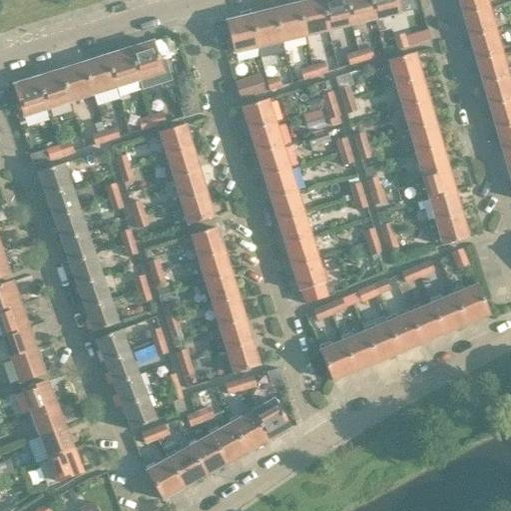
[(330,29),(323,0),(312,0),(308,0),(301,2),(301,3),(299,3),(307,35),(330,29)]
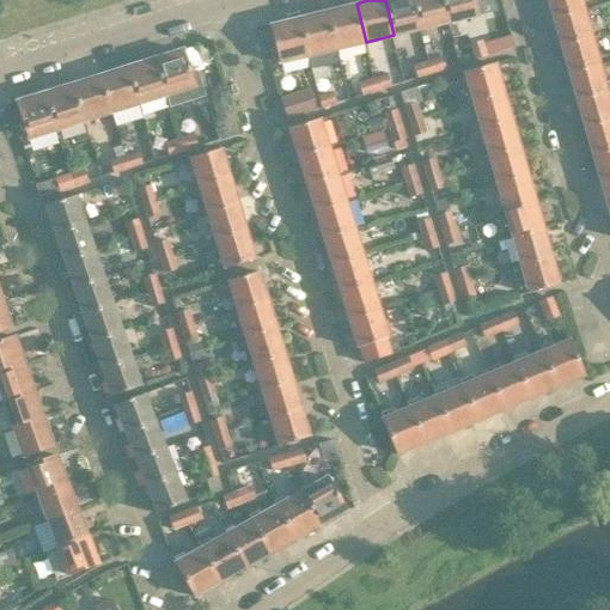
[(421,28),(414,0),(385,0),(394,35),(421,28)]
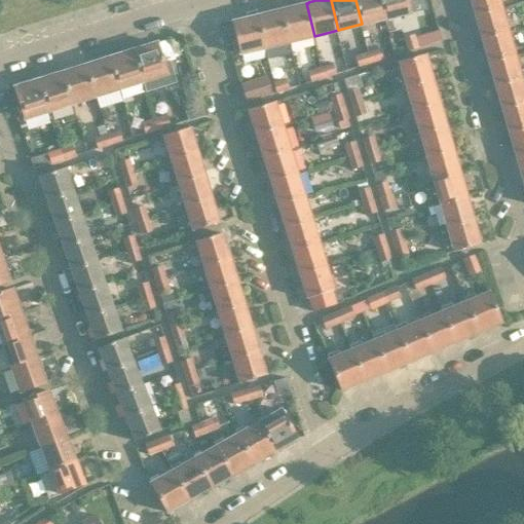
[(386,19),(381,0),(356,0),(362,24),(386,19)]
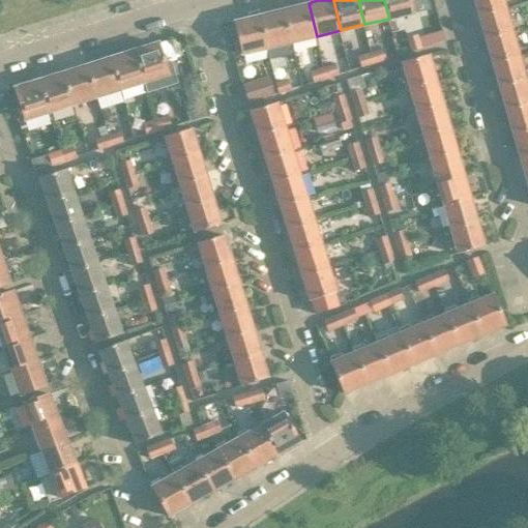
[(384,0),(389,19),(414,12),(411,0),(384,0)]
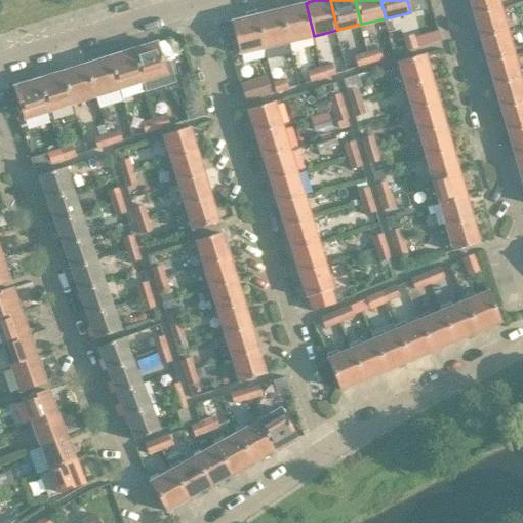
[(505,7),(503,0),(474,0),(478,14),(505,7)]
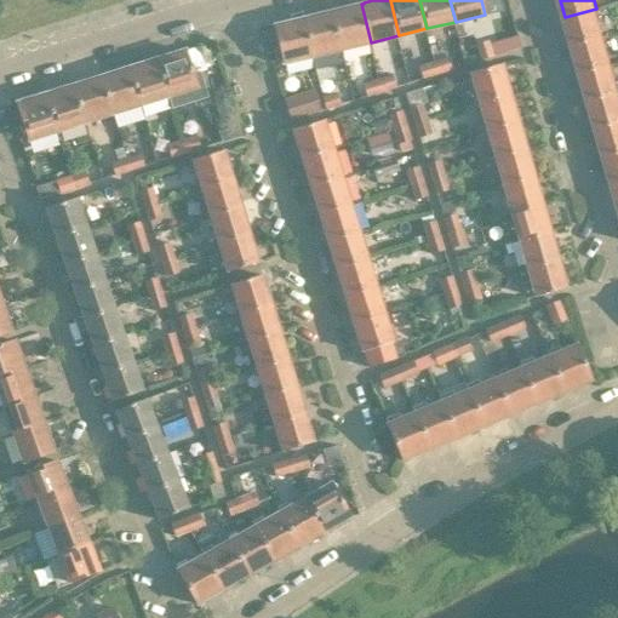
[(371,43),(361,4),(349,7),(349,6),(335,9),(335,10),(333,11),(342,49),(371,43)]
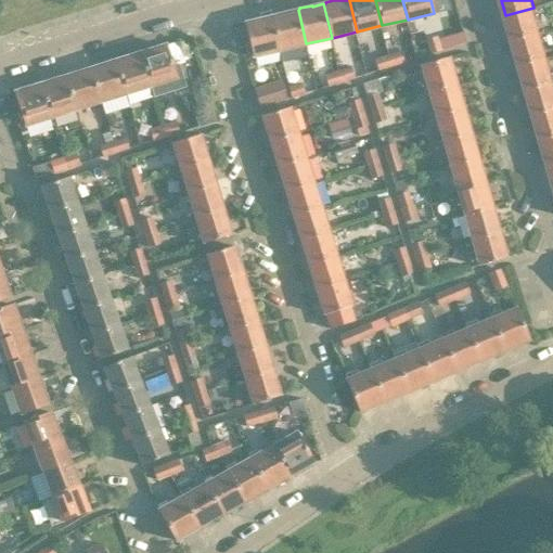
[(541,33),(534,8),(505,15),(513,40),(541,33)]
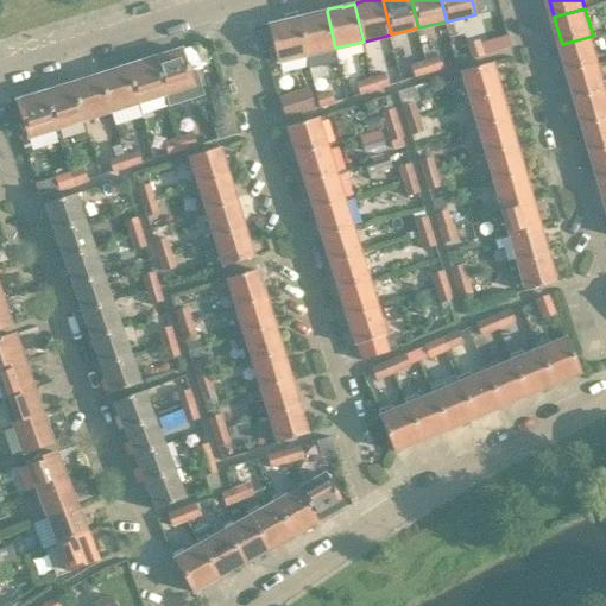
[(301,17),(298,17),(308,55),(310,67),(339,60),(335,48),(327,11),(314,13),(314,12),(301,16),(301,17)]
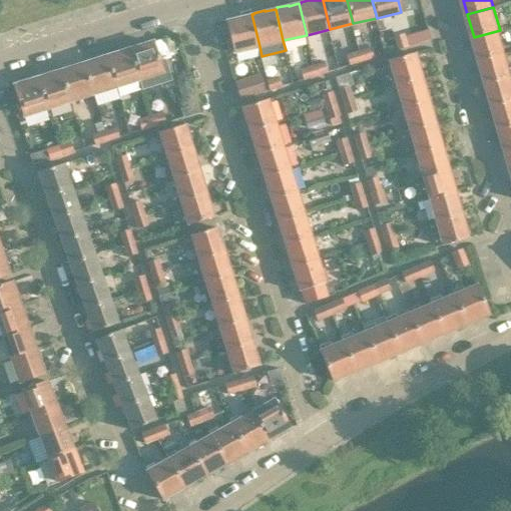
[(260,46),(251,14),(241,17),(241,16),(229,19),(230,20),(227,20),(235,52),(260,46)]
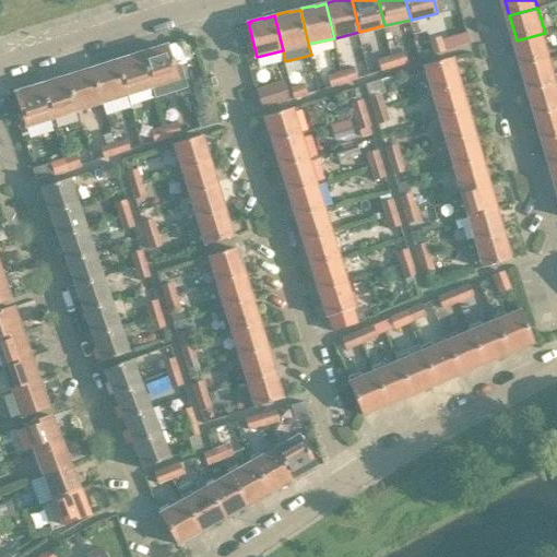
[(249,25),(241,27),(245,43),(252,42),(249,25)]
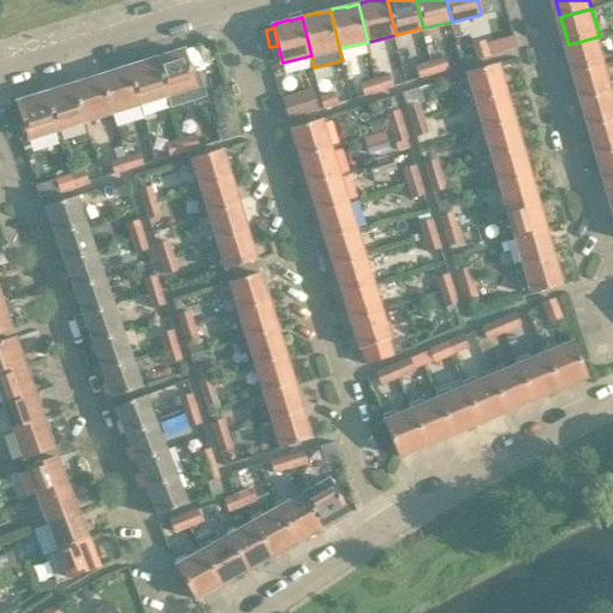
[(607,63),(600,36),(569,45),(576,72),(607,63)]
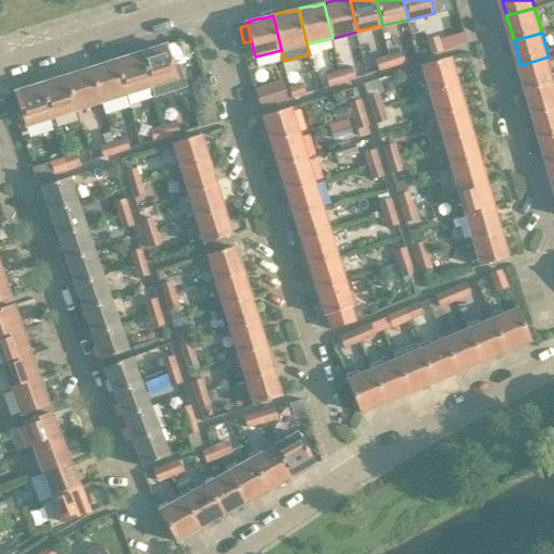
[(443,49),(439,36),(428,39),(432,52),(443,49)]
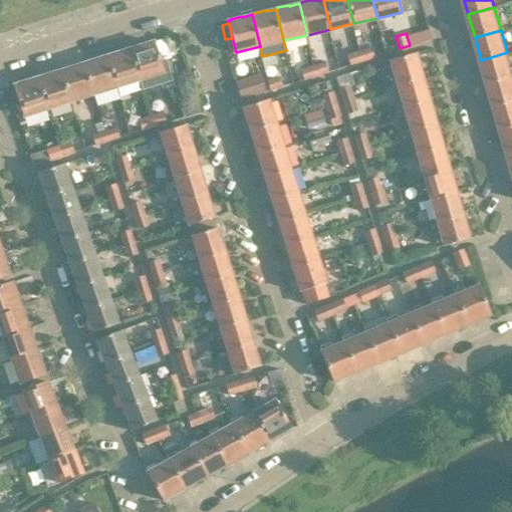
[(133,47),(131,48),(141,79),(144,88),(173,78),(167,59),(161,61),(154,41),(144,44),(144,43),(132,46),(133,47)]
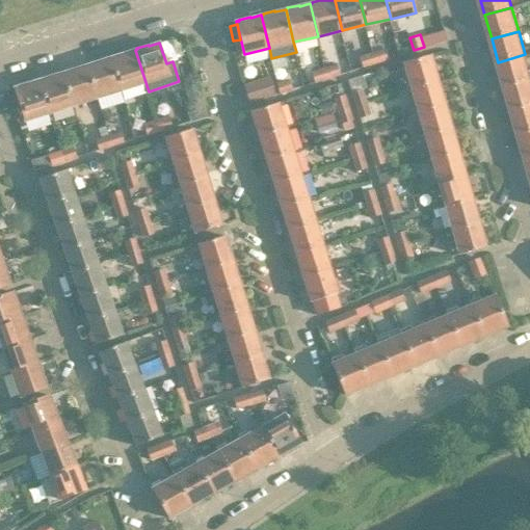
[(386,49),(373,53),(376,62),(389,58),(386,49)]
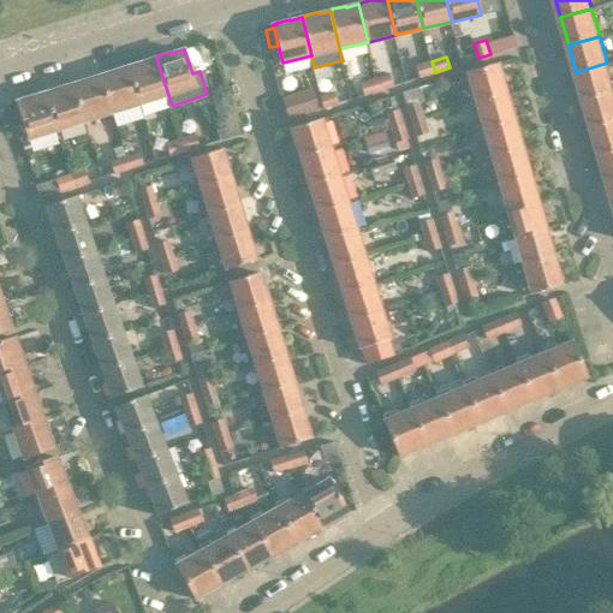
[(141,103),(168,95),(156,58),(144,61),(144,60),(131,65),(131,66),(129,66),(141,103)]
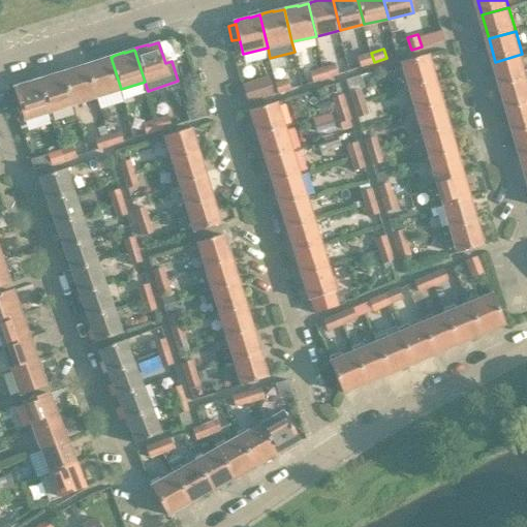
[(362,66),(374,62),(371,53),(359,56),(362,66)]
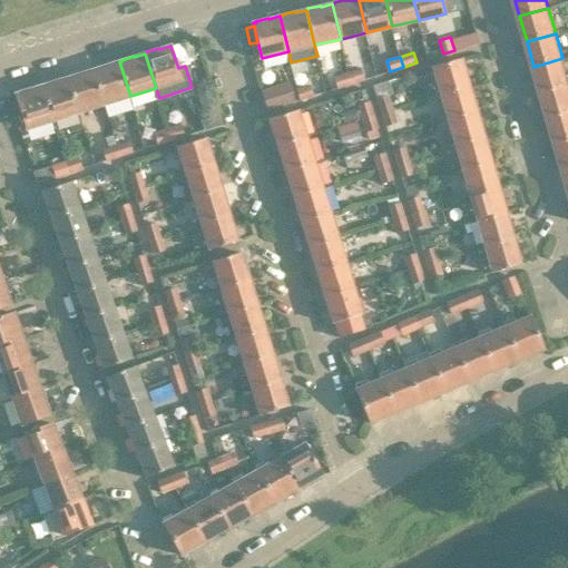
[(433,67),(441,92),(470,85),(462,58),(433,67)]
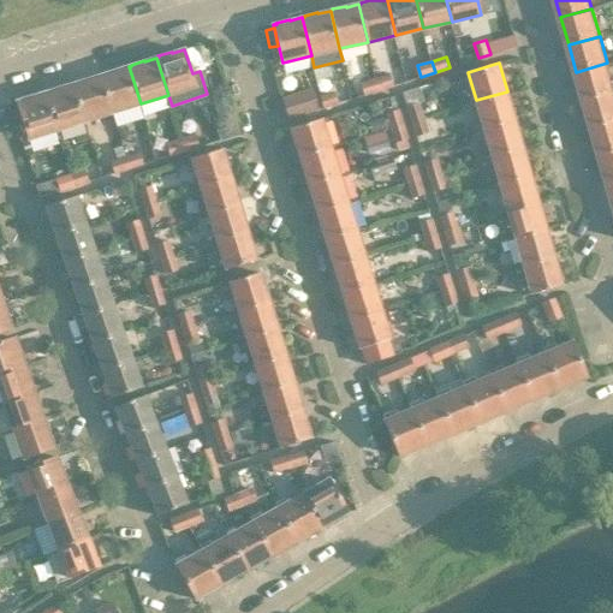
[(584,100),(612,91),(612,81),(607,63),(576,72),(584,100)]
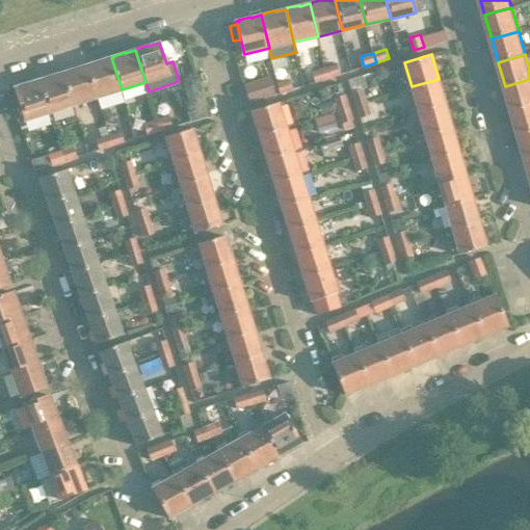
[(98,97),(122,89),(111,57),(101,60),(101,59),(89,63),(89,64),(87,64),(98,97)]
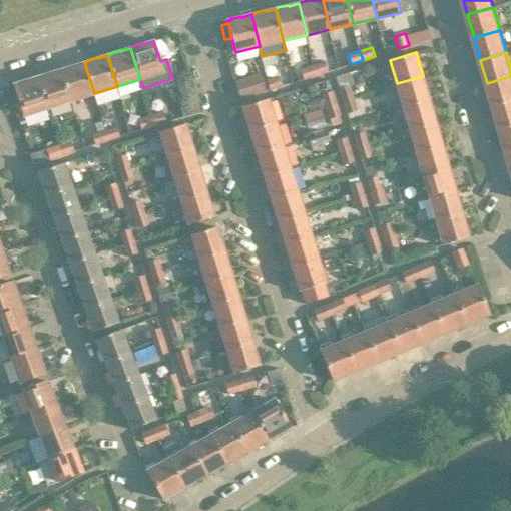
[(326,61),(314,65),(317,74),(329,71),(326,61)]
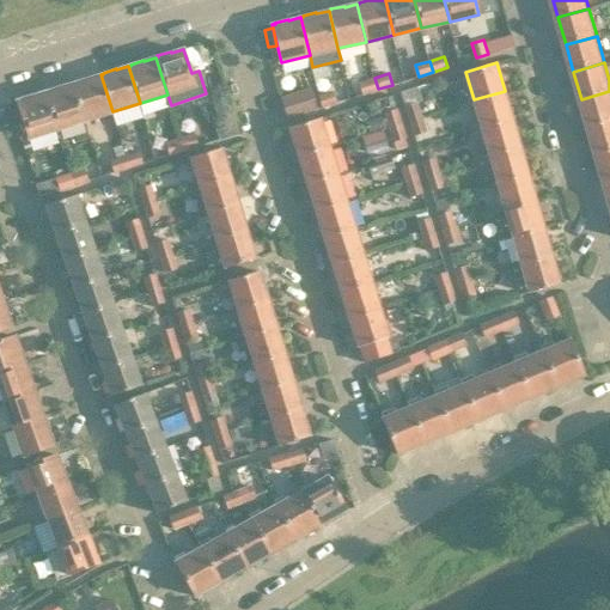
[(85,120),(113,111),(101,74),(89,78),(89,77),(75,81),(75,83),(73,83),(85,120)]
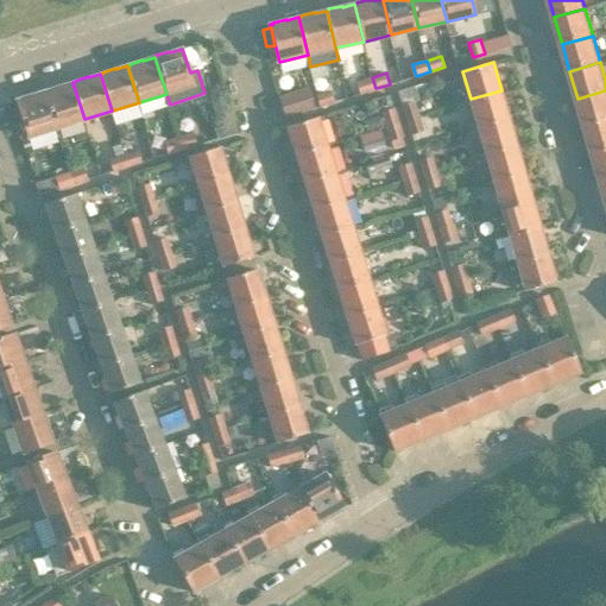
[(361,93),(376,88),(372,77),(358,82),(361,93)]
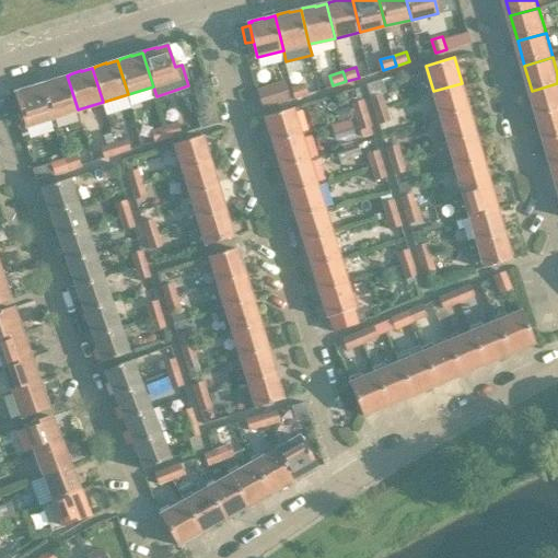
[(53,117),(78,109),(67,76),(56,80),(56,79),(44,82),(44,83),(43,84),(53,117)]
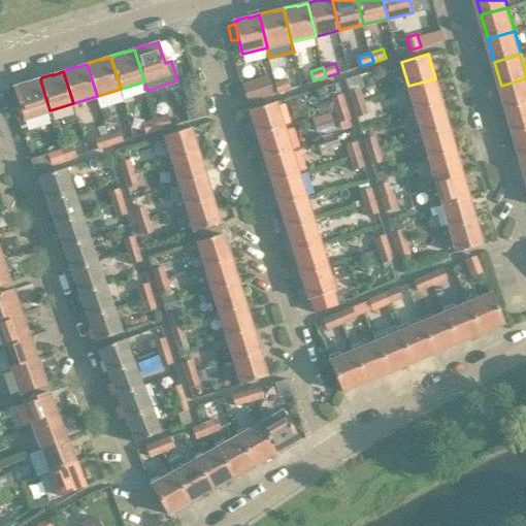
[(249,101),(274,93),(268,75),(242,84),(249,101)]
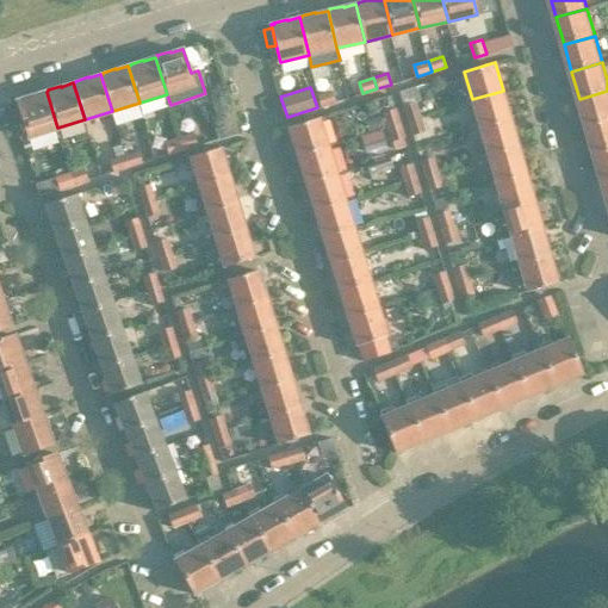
[(430,87),(421,91),(423,100),(428,98),(432,92),(430,87)]
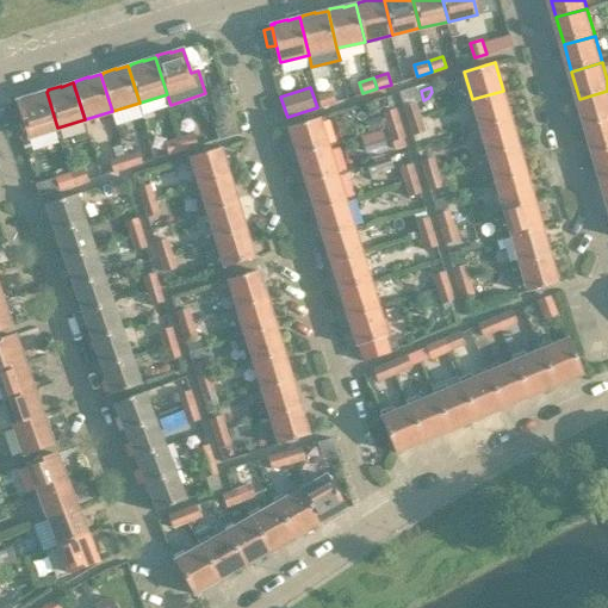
[(322,106),(336,101),(333,91),(318,95),(322,106)]
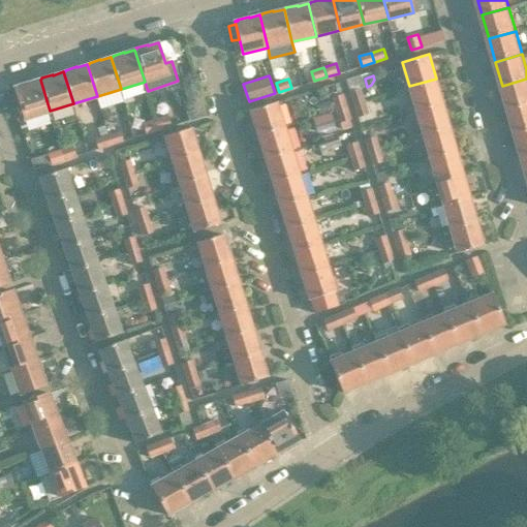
[(436,79),(409,86),(415,110),(442,101),(436,79)]
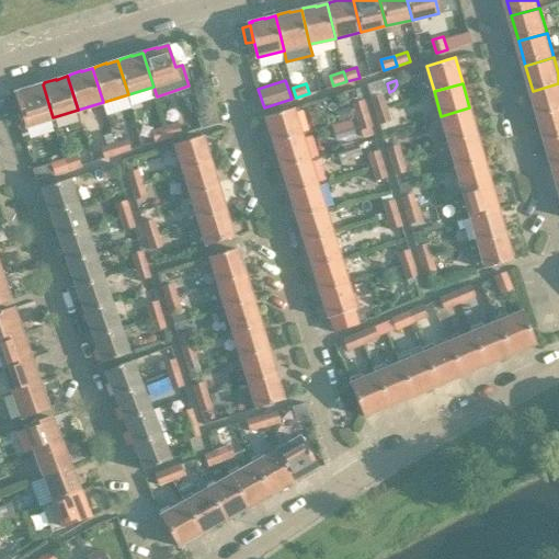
[(558,83),(533,91),(540,116),(558,111),(558,83)]
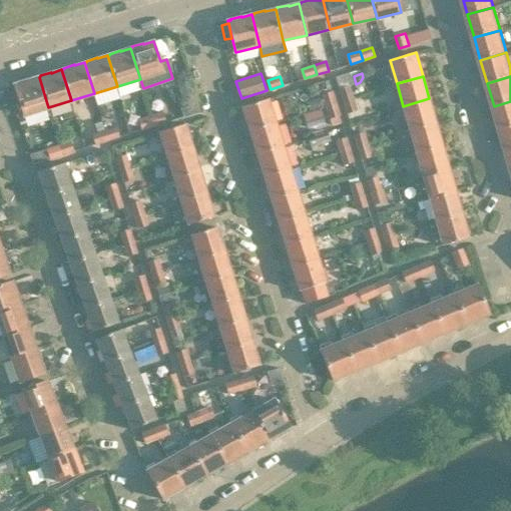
[(25,115),(48,107),(39,77),(28,80),(28,79),(17,82),(17,83),(15,84),(25,115)]
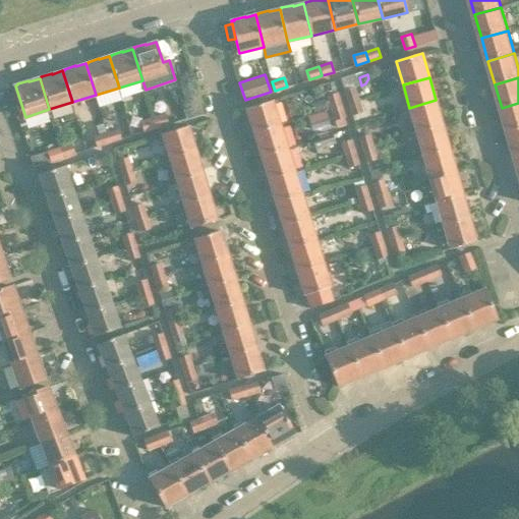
[(346,90),(349,102),(359,99),(355,87),(346,90)]
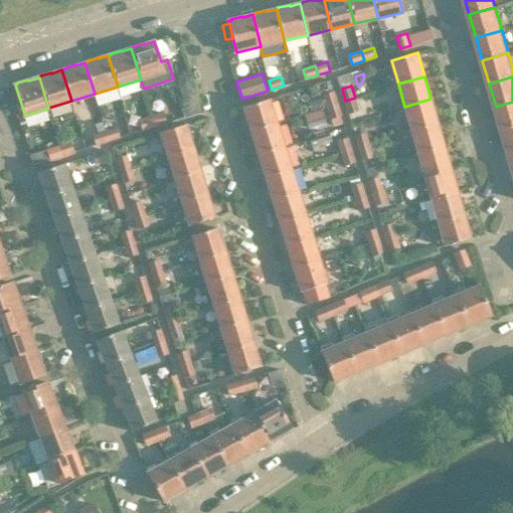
[(325,94),(329,106),(338,104),(334,91),(325,94)]
